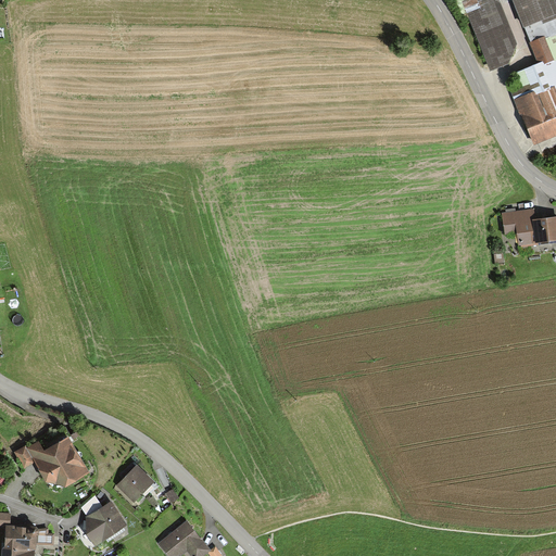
[(507,0),(538,73),(555,65),(555,41),(552,33),(555,30),(555,4),(554,0),(507,0)]
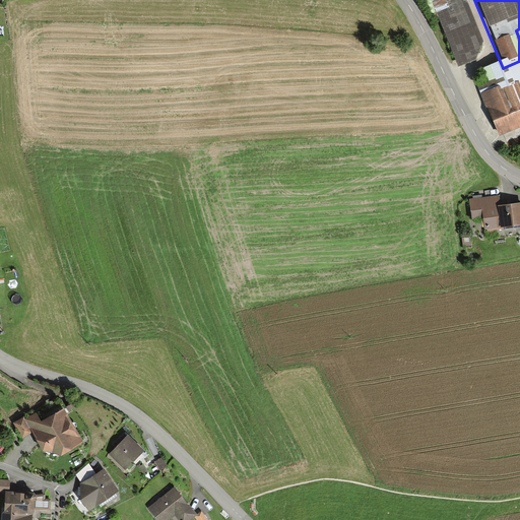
[(469,58),(478,41),(463,4),(436,15),(455,63),(469,58)]
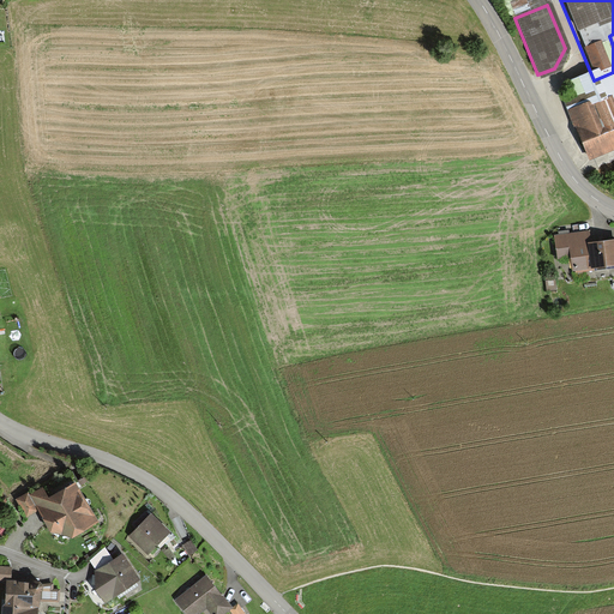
[(613,91),(601,97),(594,80),(560,95),(584,152),(613,139),(613,91)]
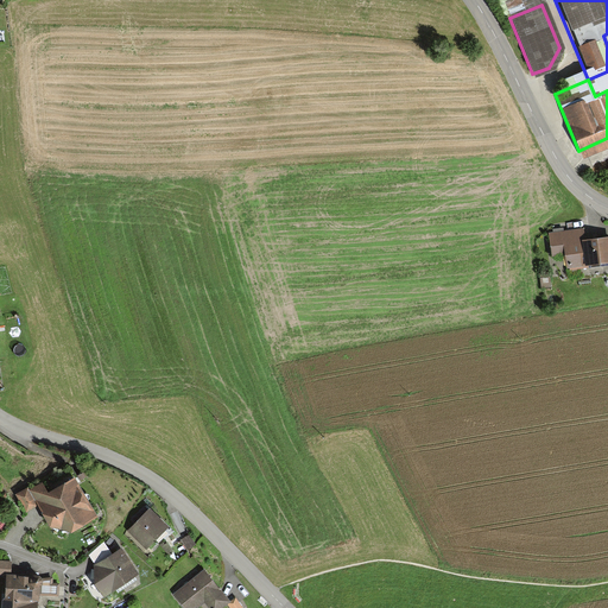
[(584,228),(550,233),(553,258),(564,255),(567,270),(607,263),(607,235),(586,239),(584,228)]
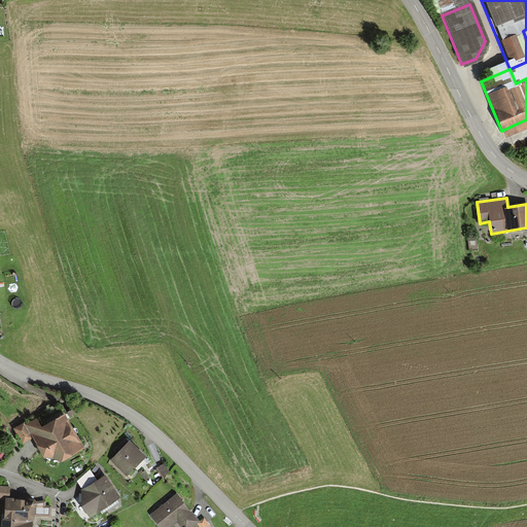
[(53,428),(35,437),(43,452),(49,449),(53,454),(60,450),(63,455),(75,448),(72,443),(76,440),(62,415),(49,423),(53,428)]
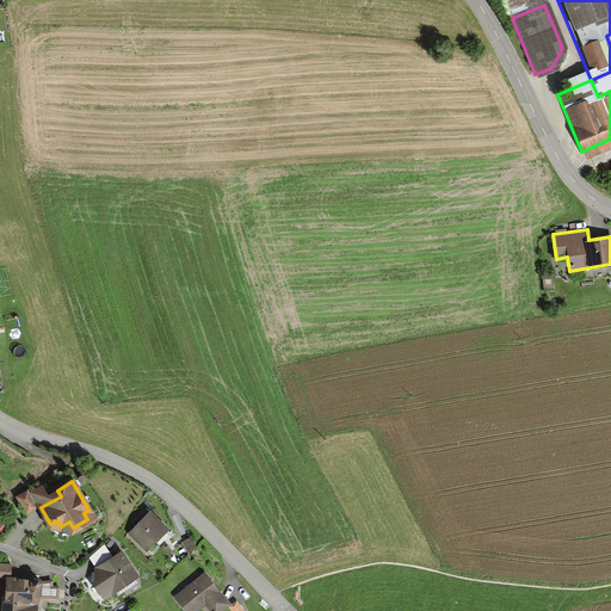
[(14,495),(24,512),(35,505),(25,489),(14,495)]
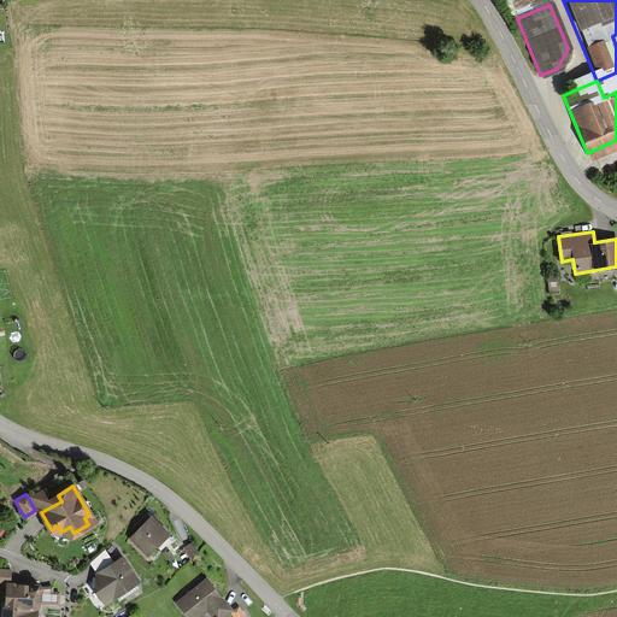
[(142,523),(129,536),(152,557),(168,539),(162,534),(165,532),(144,511),(137,518),(142,523)]
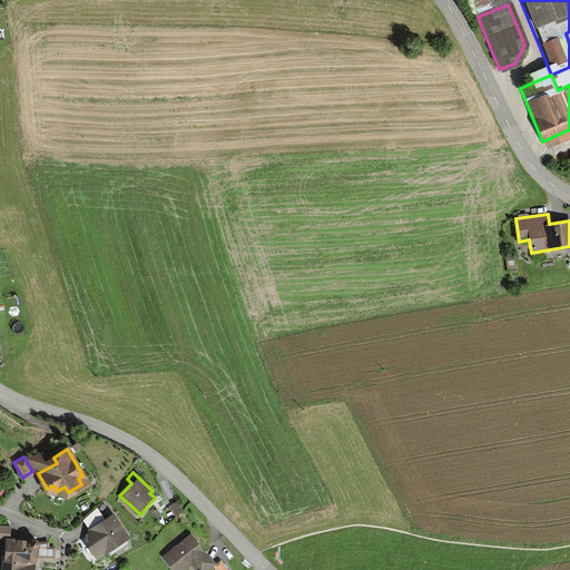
[(97,508),(82,519),(96,537),(88,542),(98,554),(110,546),(111,548),(128,537),(111,514),(105,519),(97,508)]
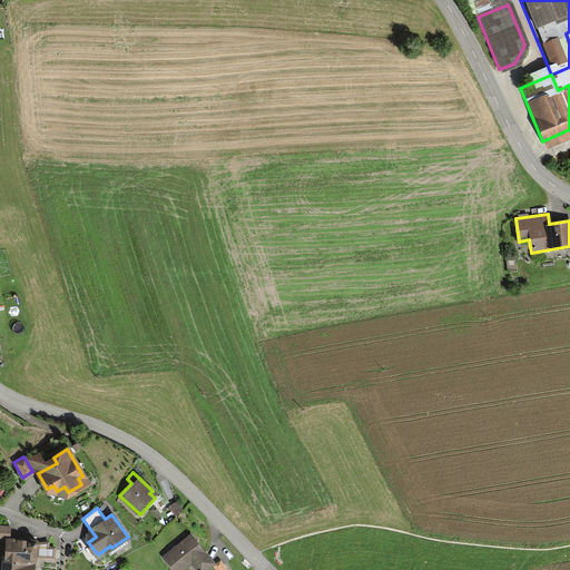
[(8,524),(0,524),(0,540),(6,540),(6,558),(1,558),(1,569),(30,569),(31,558),(51,558),(51,551),(55,551),(55,546),(47,544),(47,540),(35,540),(35,538),(28,538),(8,538),(8,524)]
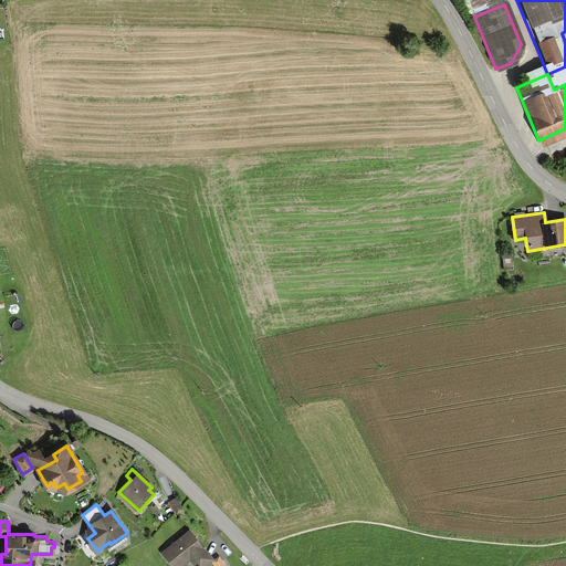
[(188,530),(160,553),(171,565),(178,565),(188,558),(194,565),(199,565),(211,557),(188,530)]
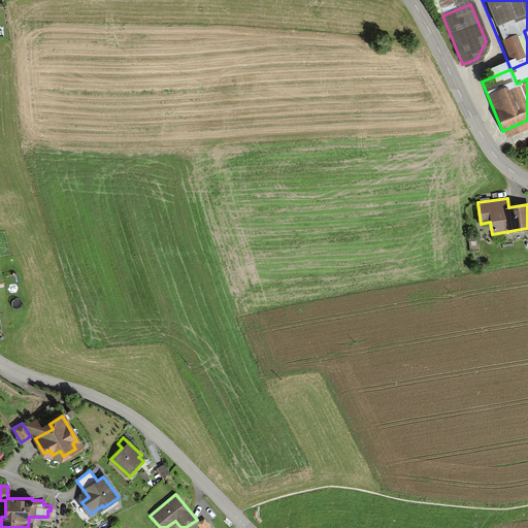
[(201,519),(195,524),(198,527),(208,527),(209,527),(201,519)]
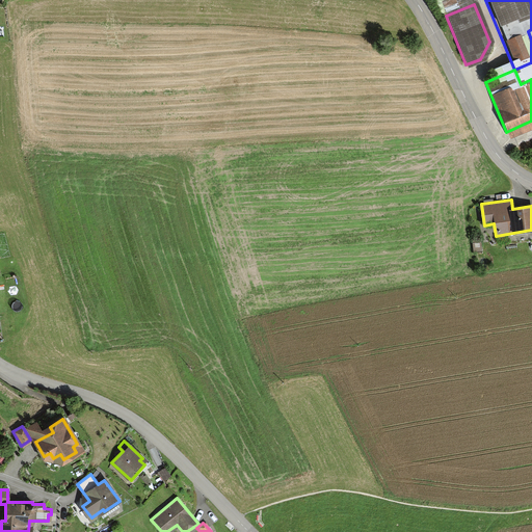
All buildings are outlined.
